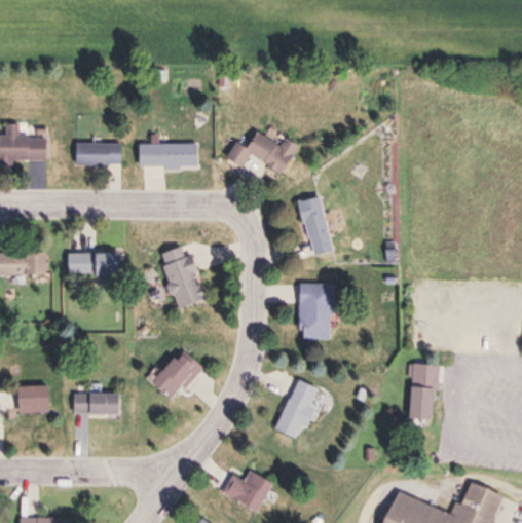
[(8,160),(59,160),(59,134),(29,134),(29,122),(15,122),(15,133),(8,133),(8,160)]
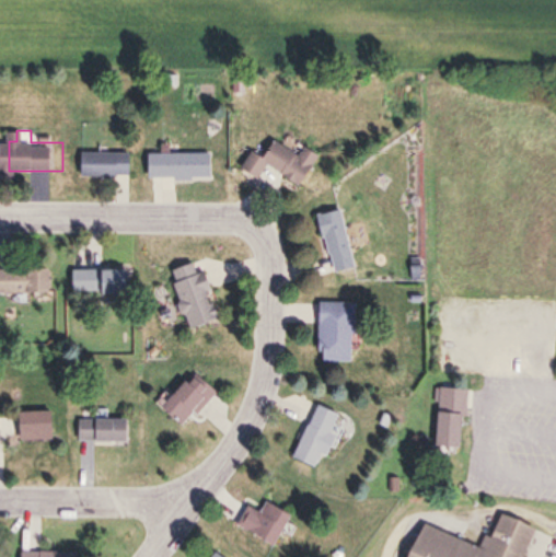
[(267,165),(303,185),(320,154),(303,146),(299,154),(273,139),(263,157),(251,150),(241,169),(259,180),(267,165)]
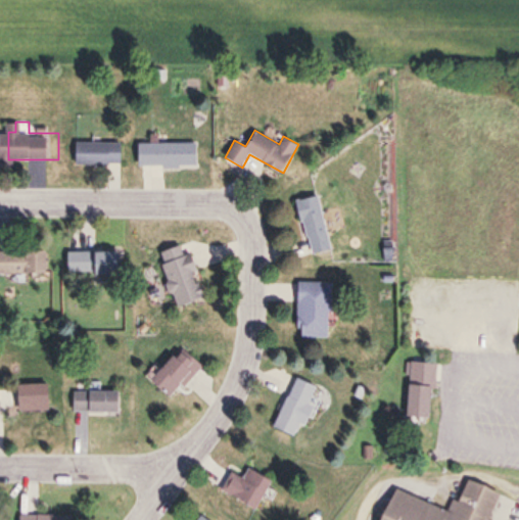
[(123,163),(123,142),(76,142),(76,163),(123,163)]
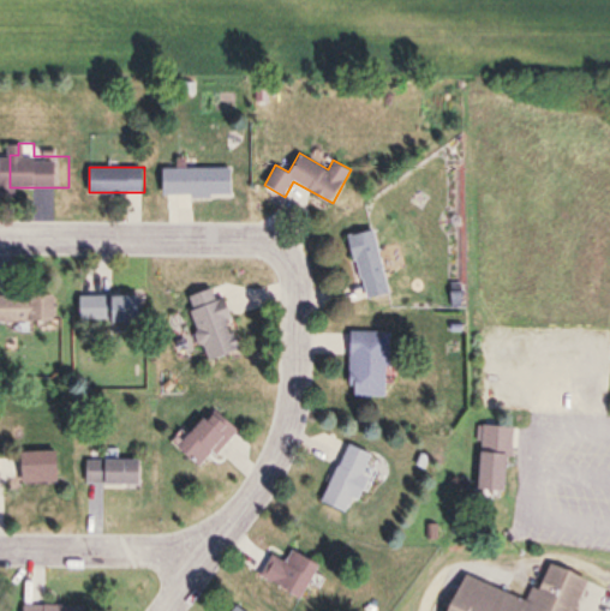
[(161,167),(161,196),(234,196),(234,167),(161,167)]
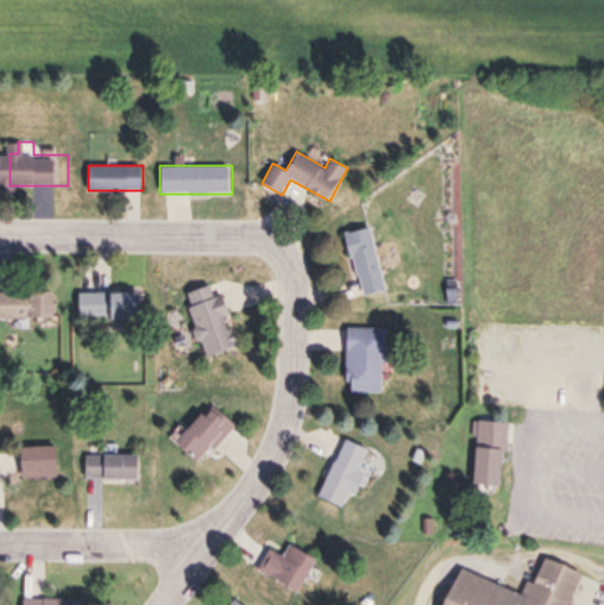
[(371,227),(346,233),(362,295),(387,289),(371,227)]
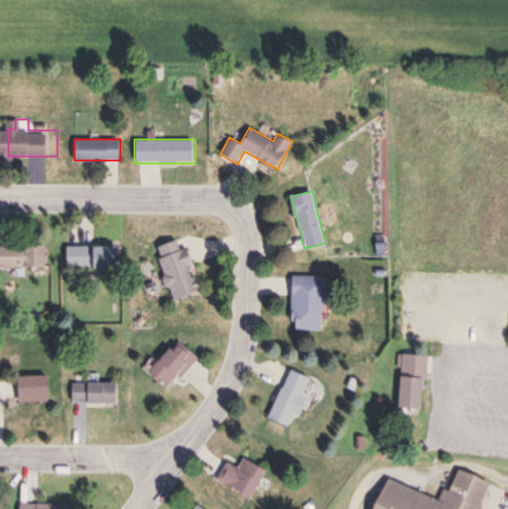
[(200,291),(191,266),(196,265),(189,246),(181,249),(177,239),(154,248),(174,300),(200,291)]
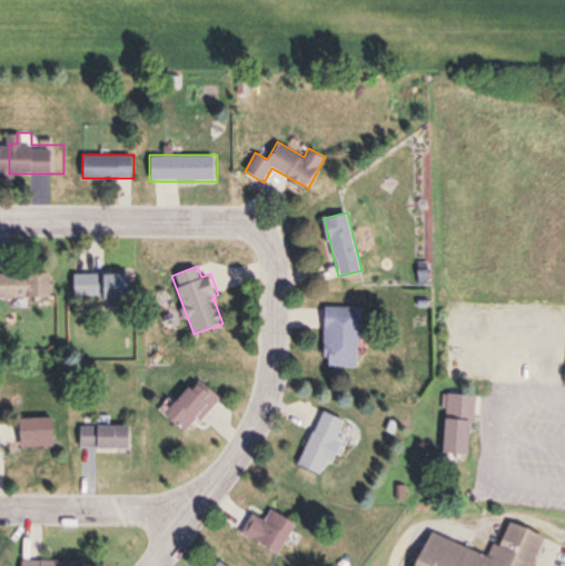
[(3,296),(61,296),(61,271),(3,271),(3,296)]
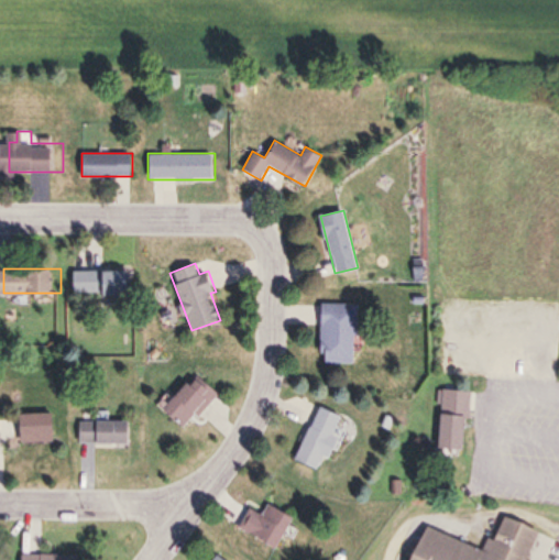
[(129,271),(74,271),(74,294),(129,294),(129,271)]
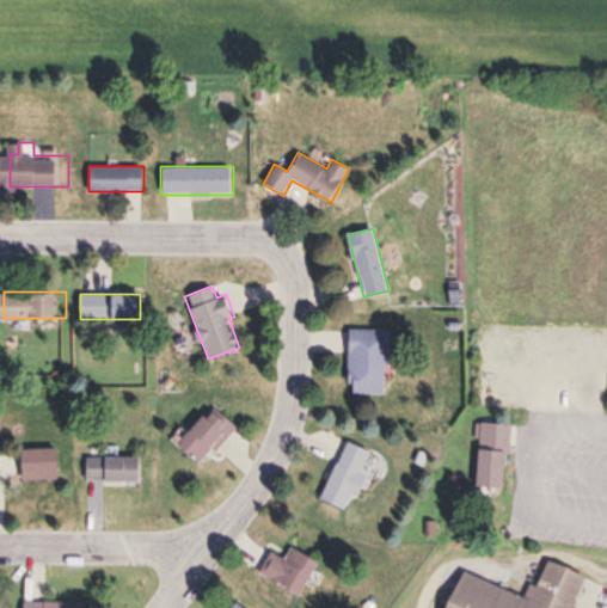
[(348,394),(386,394),(386,330),(349,330),(348,394)]
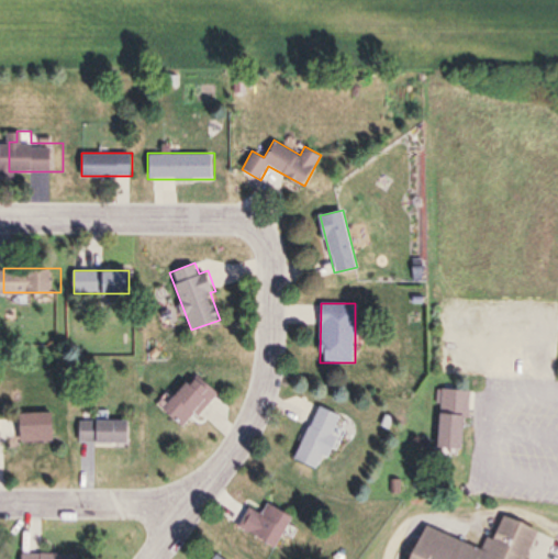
[(188,432),(219,392),(191,372),(162,412),(188,432)]
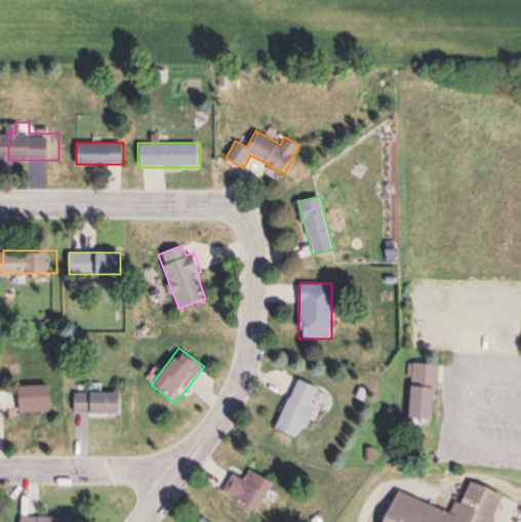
[(407,418),(433,420),(437,364),(411,362),(407,418)]
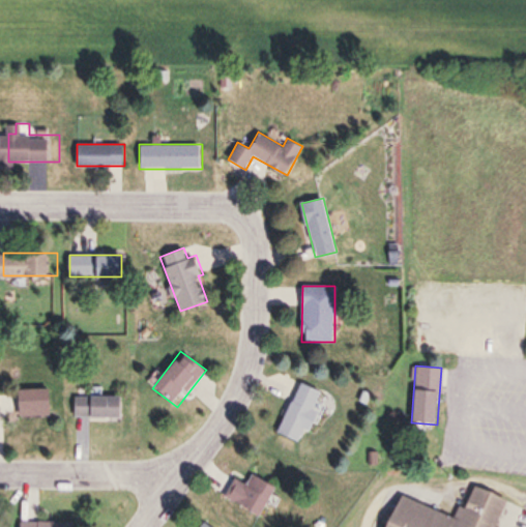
[(278,432),(298,441),(320,391),(299,383),(278,432)]
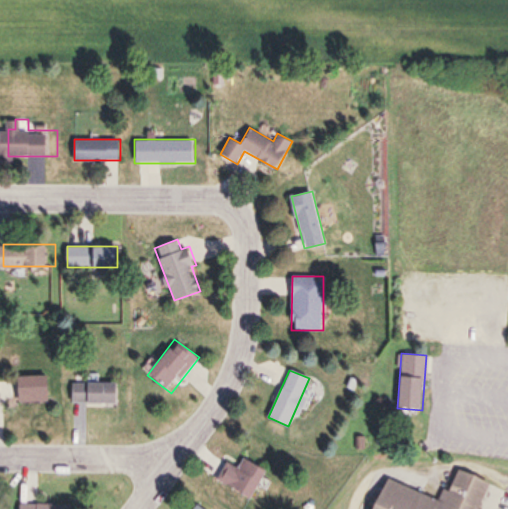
[(60,400),(60,375),(24,375),(24,400),(60,400)]
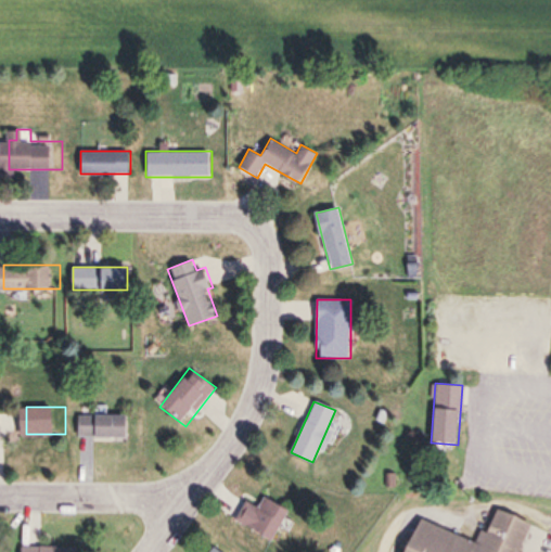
[(139,436),(139,413),(87,413),(87,436),(139,436)]
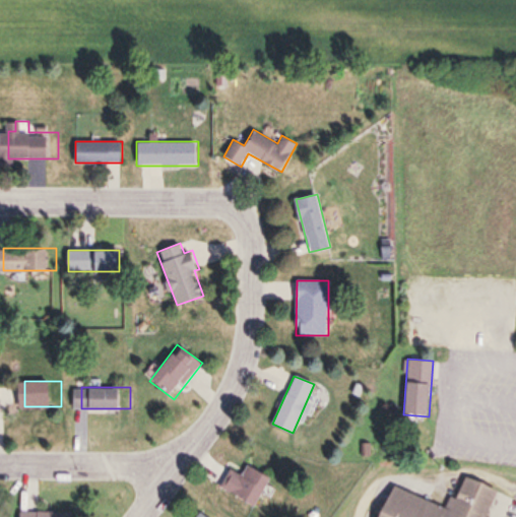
[(231,468),(219,488),(253,506),(268,476),(247,465),(242,474),(231,468)]
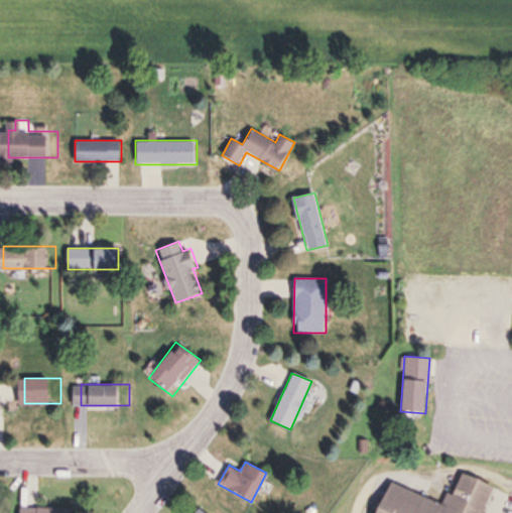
[(374,512),(483,512),(495,486),(462,473),(454,494),(449,492),(444,503),(388,480),(374,512)]
